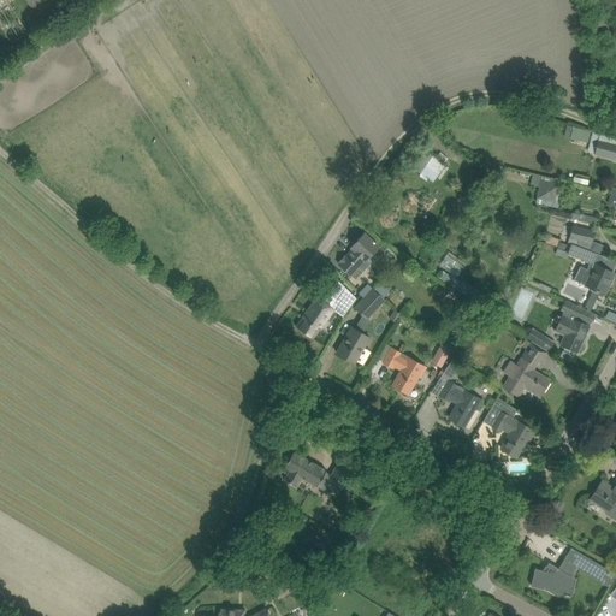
[(606,24),(605,15),(591,17),(592,27),(600,25),(602,29),(606,29),(605,24),(606,24)]
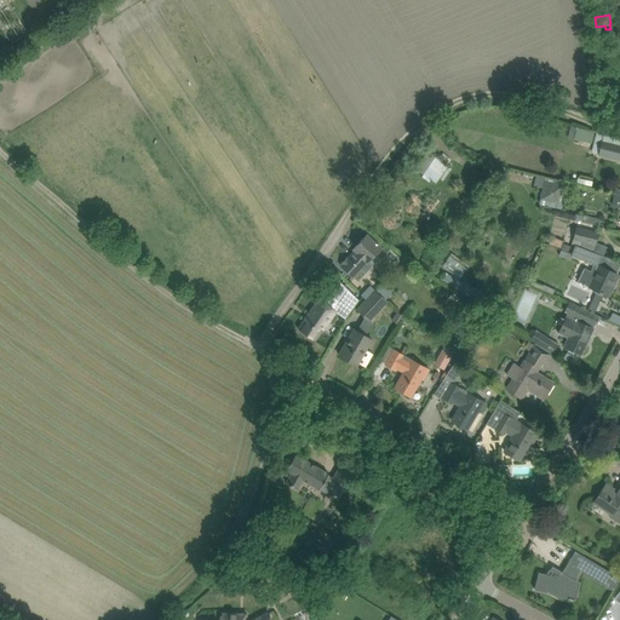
[(577,127),(574,138),(591,143),(595,132),(577,127)]
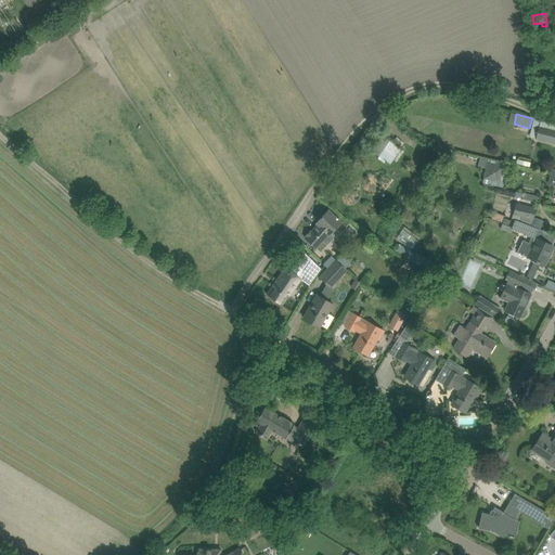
[(554,129),(539,126),(536,139),(554,142),(554,129)]
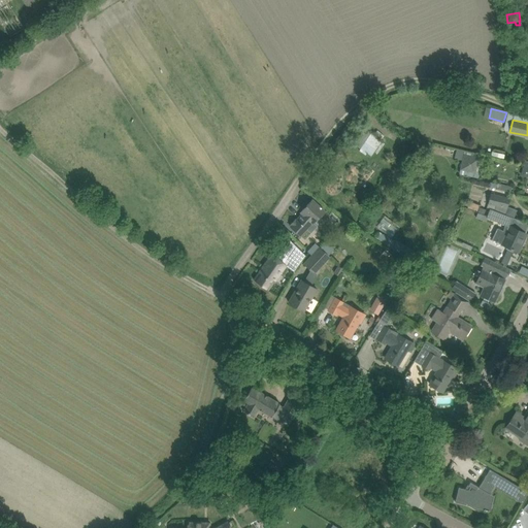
[(361,149),(371,156),(383,140),(371,133),(361,149)]
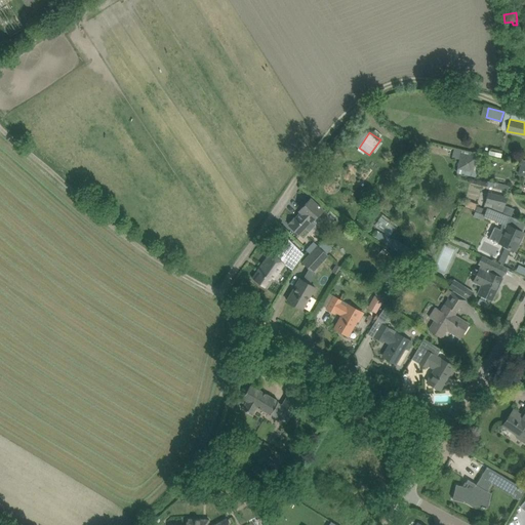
[(457,172),(476,177),(481,155),(454,149),(452,157),(460,159),(457,172)]
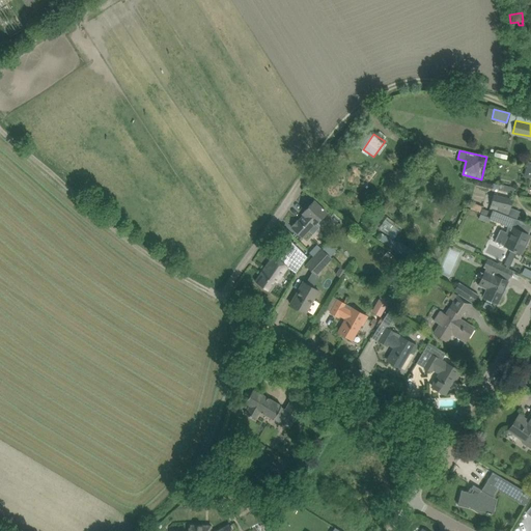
[(513,193),(515,188),(501,185),(500,185),(494,184),(493,188),(499,189),(499,190),(513,193)]
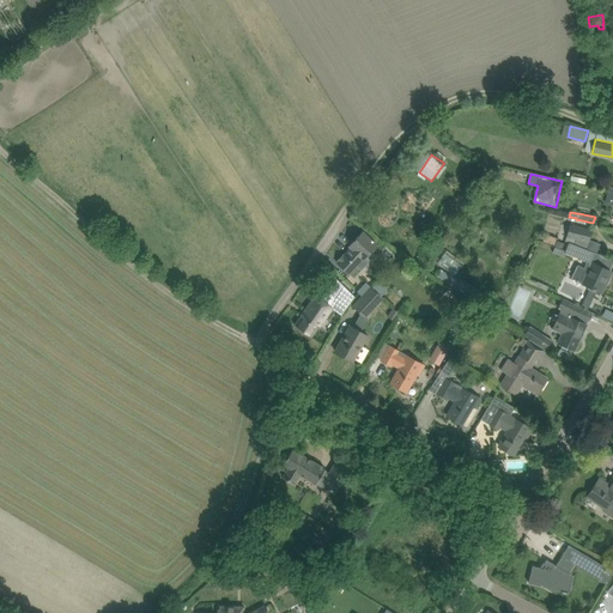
[(569,224),(566,235),(589,241),(592,230),(569,224)]
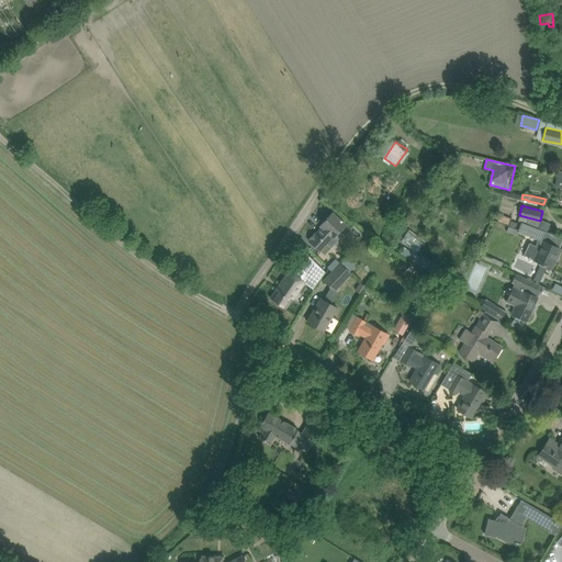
[(314,233),(308,238),(310,239),(308,240),(319,250),(326,244),(330,247),(338,239),(335,235),(345,224),(340,220),(333,212),(321,226),(322,227),(315,234),(314,233)]
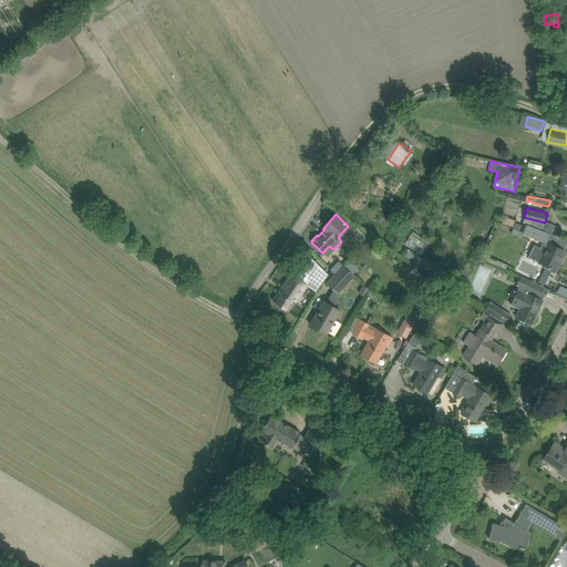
[(526,224),(523,234),(543,240),(540,248),(535,245),(529,257),(546,266),(556,270),(560,261),(559,260),(564,250),(546,241),(550,233),(526,224)]
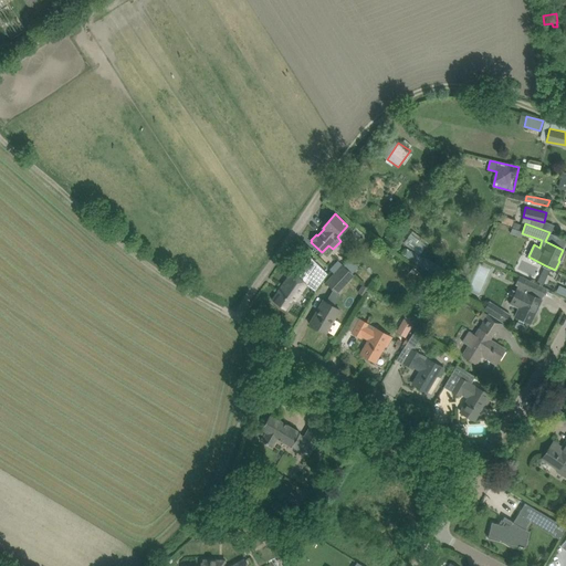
[(408,249),(404,255),(438,279),(443,269),(425,257),(423,258),(416,253),(411,250),(411,251),(408,249)]
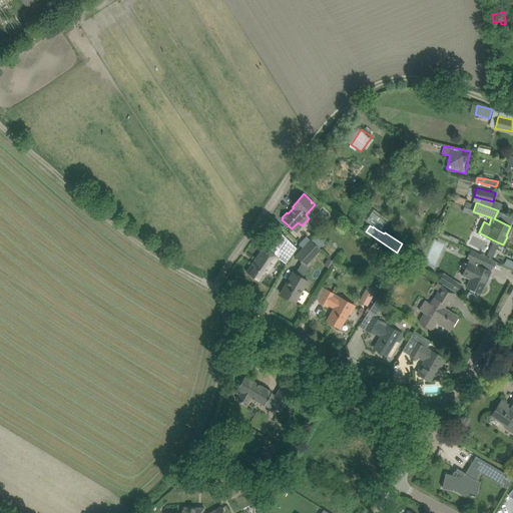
[(317,234),(311,240),(319,248),(325,241),(317,234)]
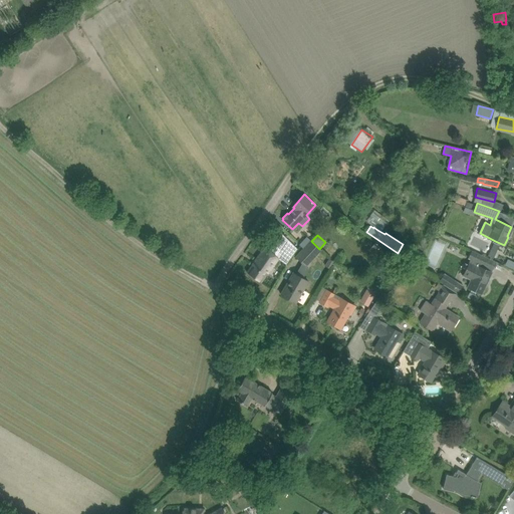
[(304,248),(311,241),(307,237),(299,244),(304,248)]
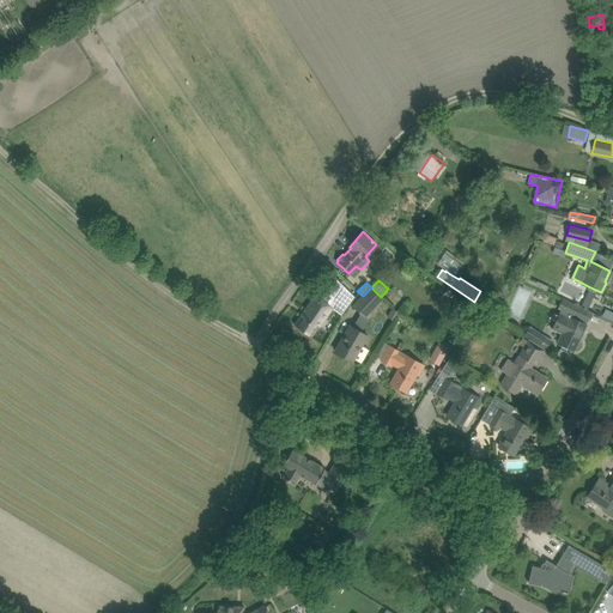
[(344,285),(337,295),(341,298),(338,302),(346,308),(354,296),(344,285)]
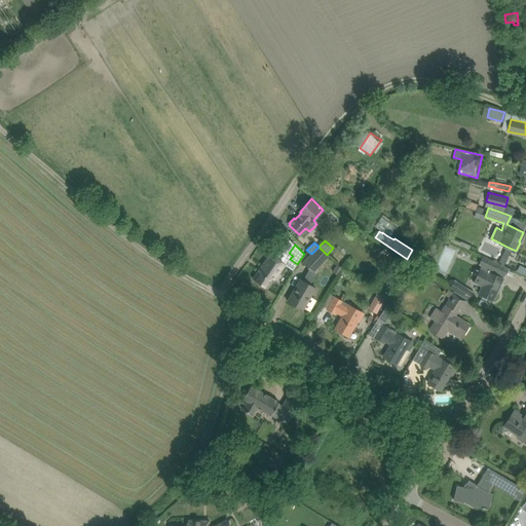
[(311,254),(303,262),(309,268),(313,272),(329,256),(327,255),(318,247),(311,254)]
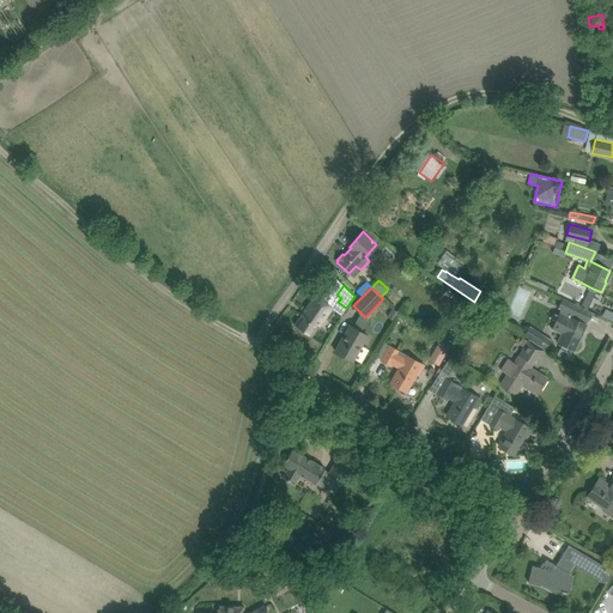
[(582,307),(590,310),(596,293),(587,291),(582,307)]
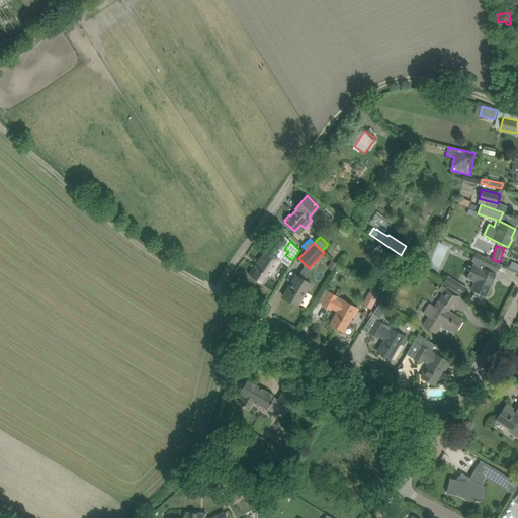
[(263,284),(281,260),(278,258),(283,252),(276,247),(271,253),(266,250),(249,274),(263,284)]
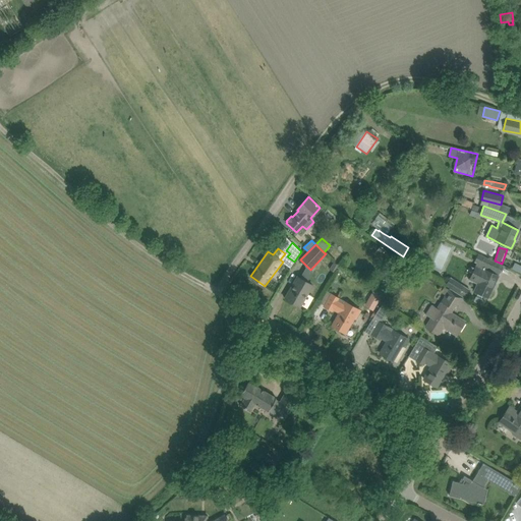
[(414,248),(408,257),(424,268),(430,259),(414,248)]
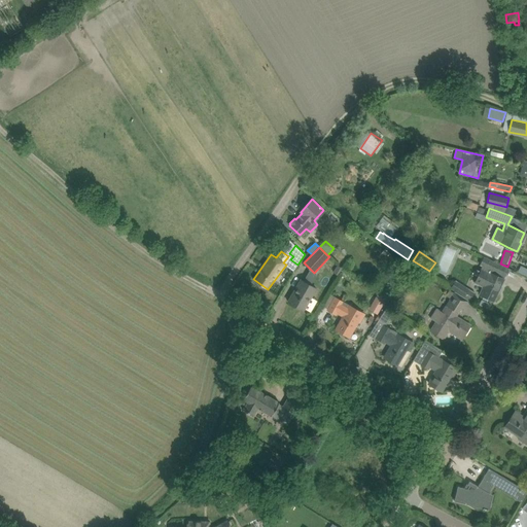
[(504,276),(507,270),(487,259),(483,257),(480,265),(482,267),(475,283),(483,287),(480,294),(485,296),(494,301),(504,279),(502,279),(504,276)]
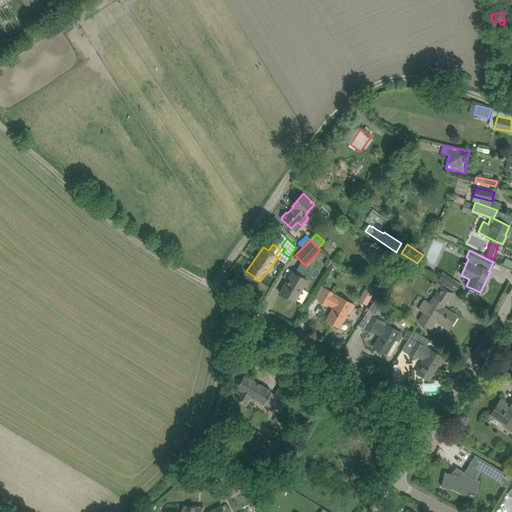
[(301,261),(294,272),(302,277),(307,267),(305,265),(301,261)]
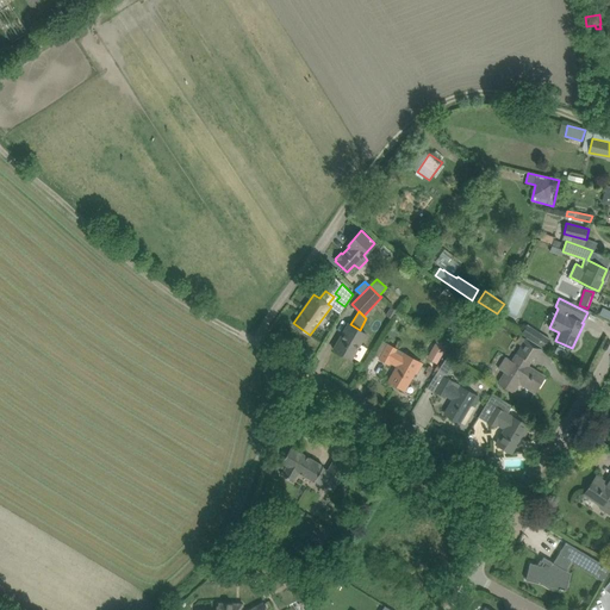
[(350,324),(348,323),(334,349),(350,359),(366,334),(360,330),(350,324)]
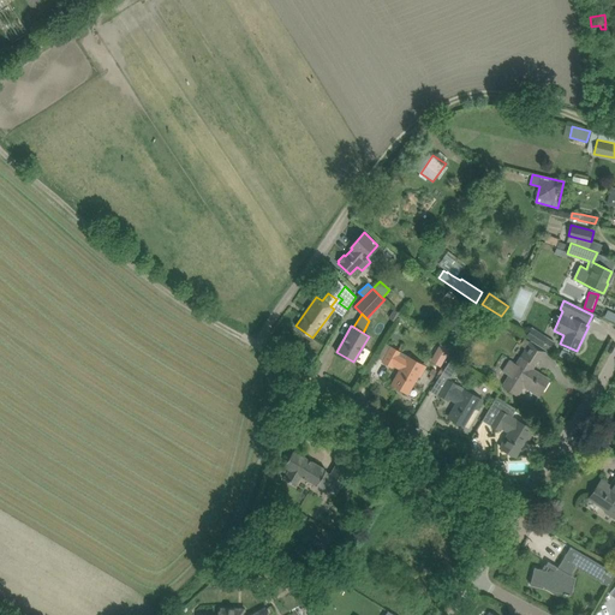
[(526,336),(549,351),(555,342),(531,328),(526,336)]
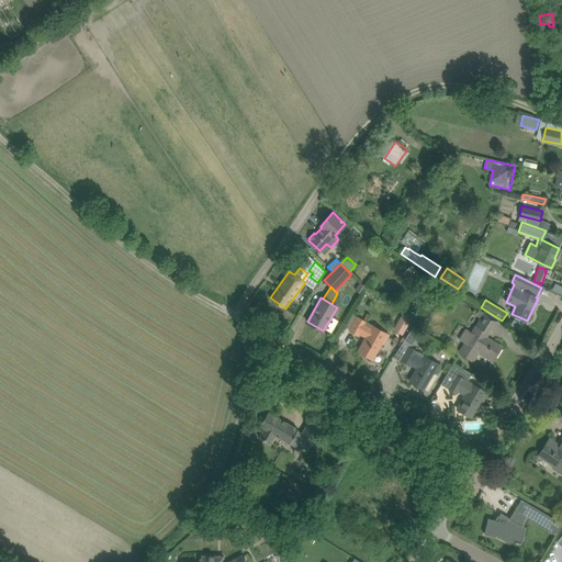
[(481,318),(472,333),(467,329),(461,339),(465,343),(460,352),(471,360),(476,351),(493,361),(502,347),(486,337),(492,328),(495,330),(502,321),(484,311),(483,313),(480,318),(481,318)]
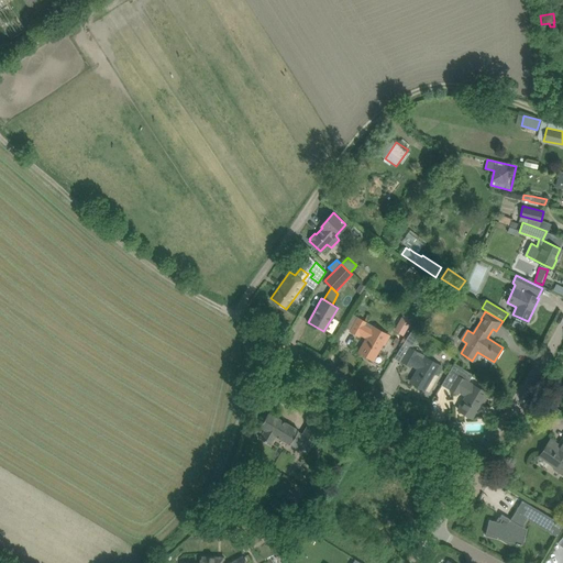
[(398,326),(406,330),(412,318),(406,313),(398,326)]
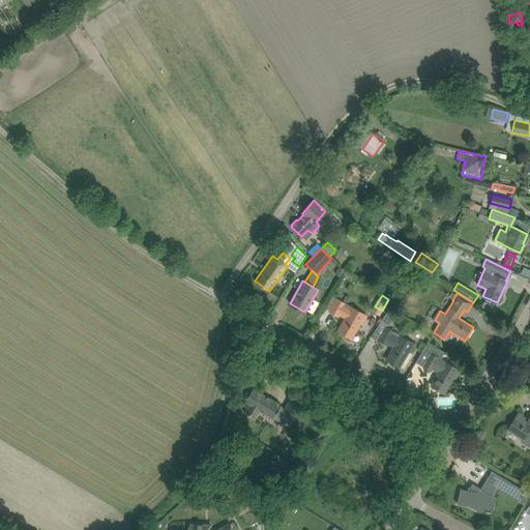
[(366,316),(337,299),(330,312),(337,316),(339,314),(346,318),(339,331),(351,339),(360,323),(361,324),(366,316)]
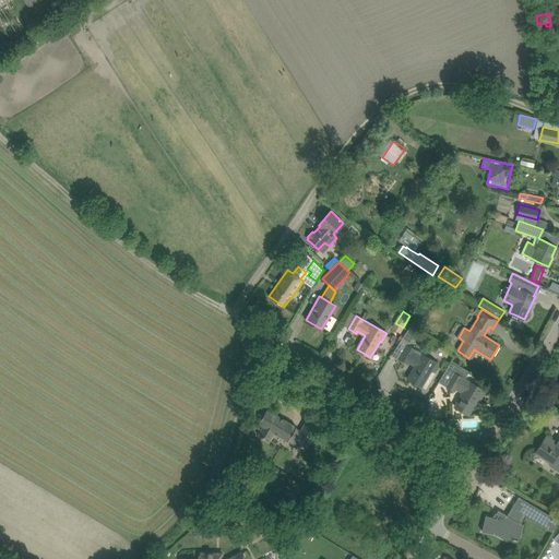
[(420,388),(431,370),(432,371),(438,363),(409,346),(418,332),(409,326),(402,339),(401,339),(391,356),(399,360),(400,359),(407,364),(408,361),(416,366),(407,379),(420,388)]
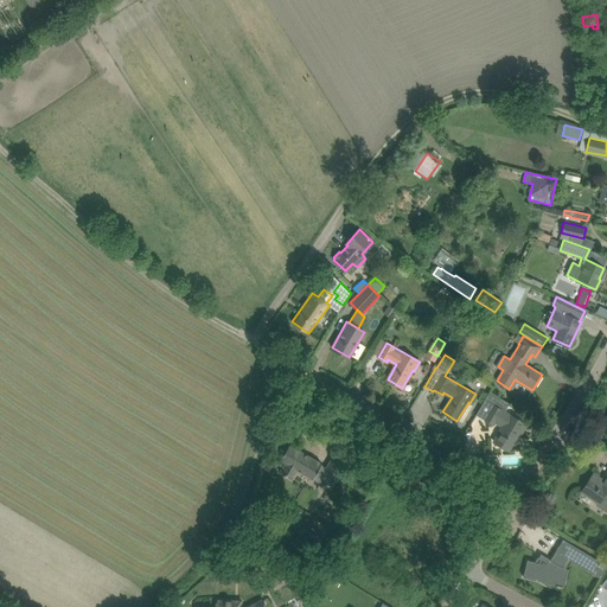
[(526,425),(505,411),(510,404),(491,393),(478,415),(485,403),(492,408),(486,420),(493,425),(496,422),(503,427),(494,442),(509,451),(519,433),(521,434),(526,425)]
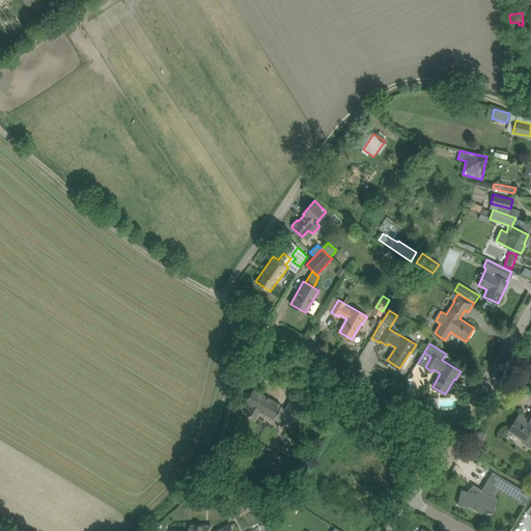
[(274,419),(278,412),(294,422),(306,401),(294,395),(285,409),(281,407),(282,406),(253,389),(245,402),(250,406),(245,413),(255,419),(260,411),(274,419)]
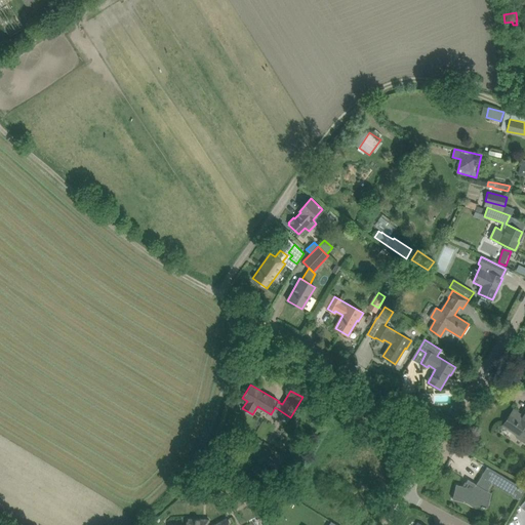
[(502,427),(505,428),(512,432),(518,437),(517,438),(521,441),(524,443),(524,441),(524,412),(522,417),(513,411),(511,414),(502,427)]
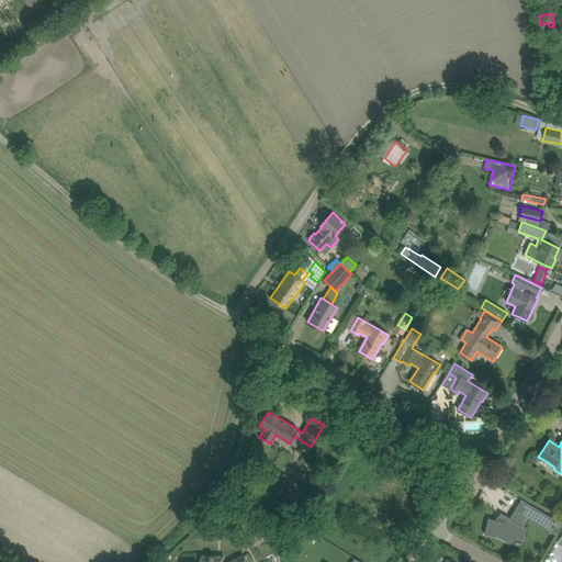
[(558,531),(561,524),(521,499),(509,519),(501,514),(499,517),(501,518),(498,521),(489,519),(484,535),(499,538),(509,544),(527,515),(551,529),(549,531),(555,536),(558,531)]
